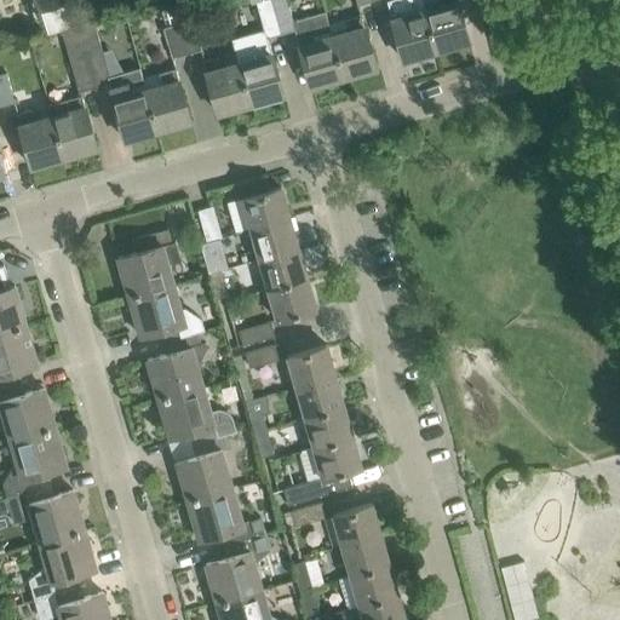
[(40,11),(46,33),(75,24),(67,0),(33,0),(36,12),(40,11)]
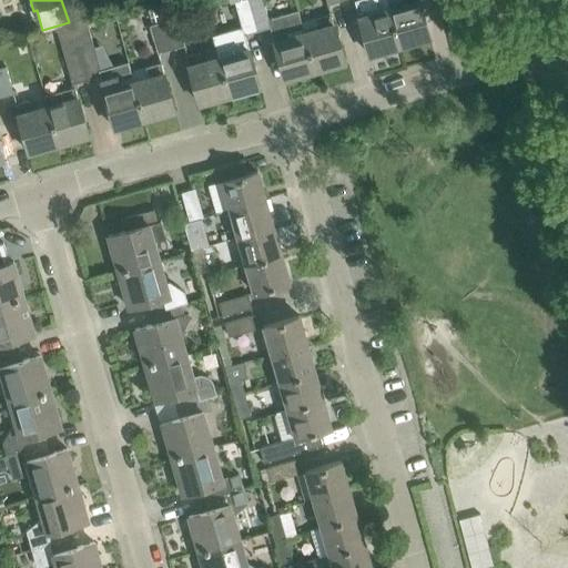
[(68,0),(66,4),(80,14),(88,4),(81,0),(68,0)]
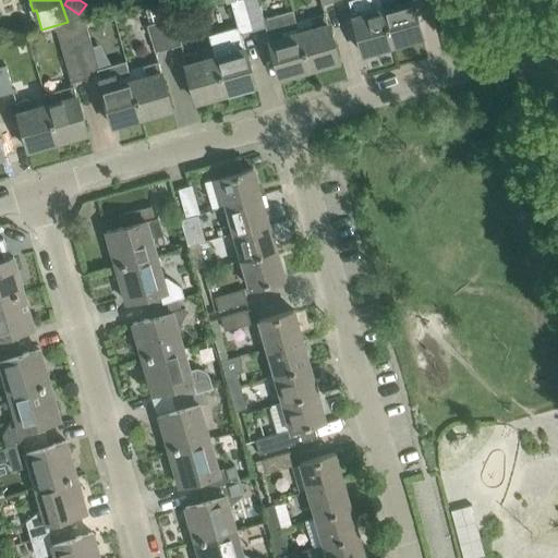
[(237,26),(207,35),(210,46),(225,92),(253,84),(254,85),(255,85),(240,34),(252,31),(242,0),(231,0),(229,1),(237,26)]
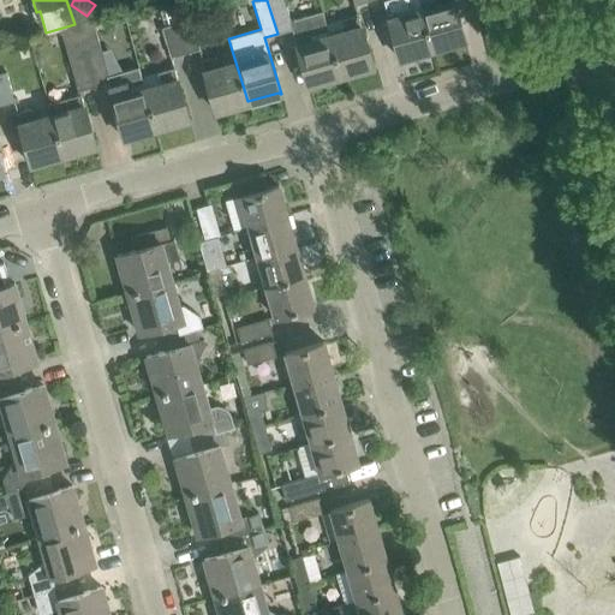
[(284,0),(267,0),(278,34),(291,29),(308,85),(310,85),(309,84),(340,76),(328,35),(321,11),(290,21),(284,0)]
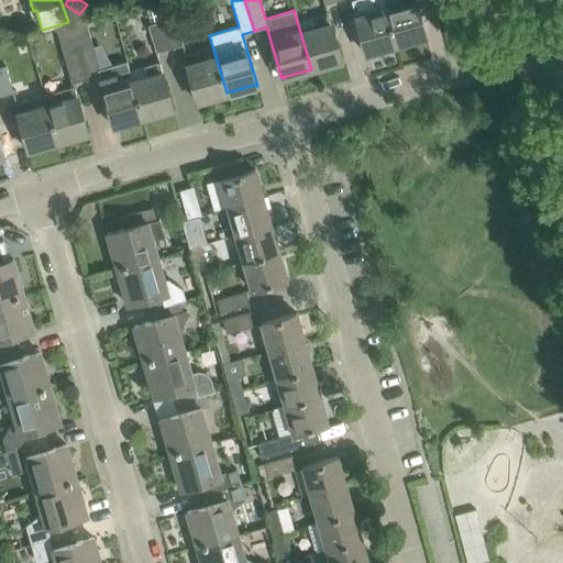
[(382,0),(353,0),(351,1),(366,54),(367,54),(367,53),(395,45),(384,8),(382,0)]
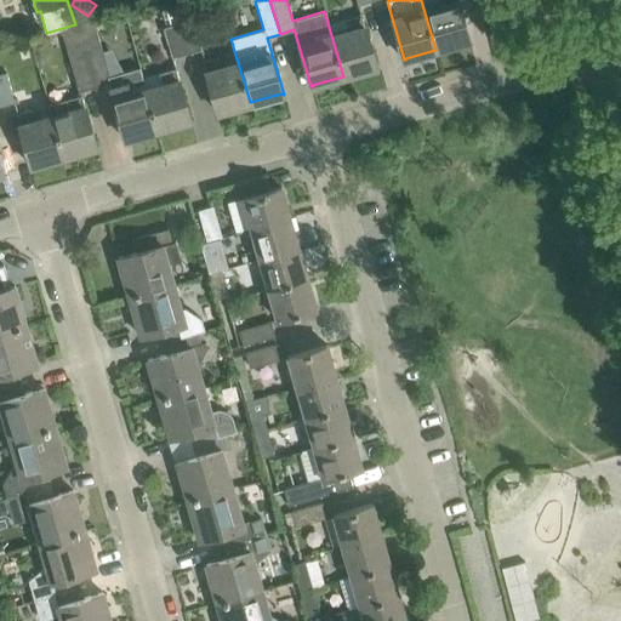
[(438,0),(440,4),(423,9),(436,50),(468,40),(468,41),(469,41),(457,0),(438,0)]
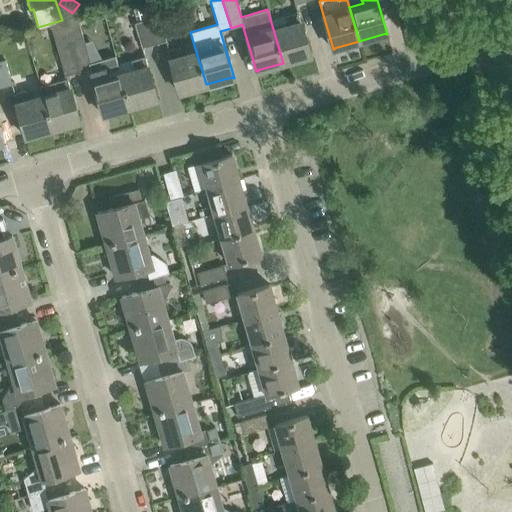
[(287,25),(273,29),(283,63),(309,55),(309,56),(310,56),(298,12),(285,16),(287,25)]
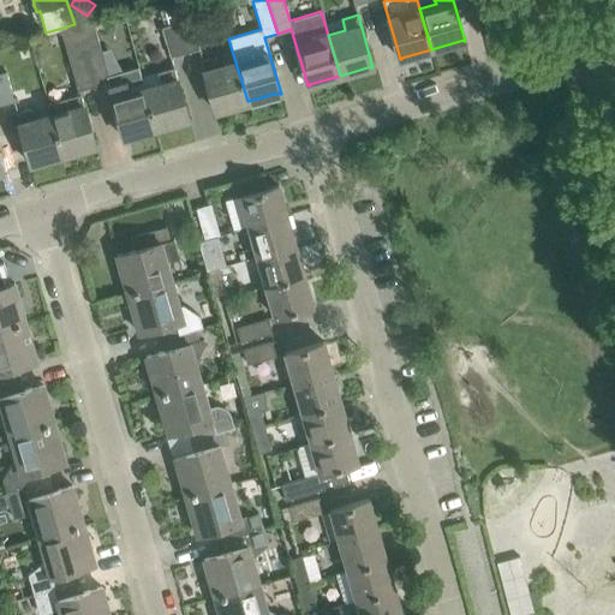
[(199,48),(191,18),(175,23),(184,53),(199,48)]
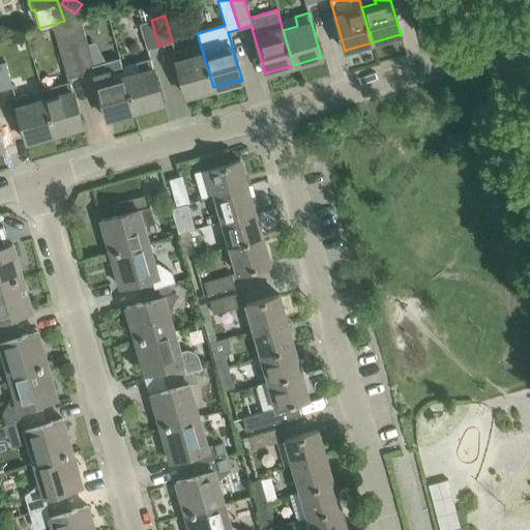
[(151,20),(139,23),(146,49),(158,46),(151,20)]
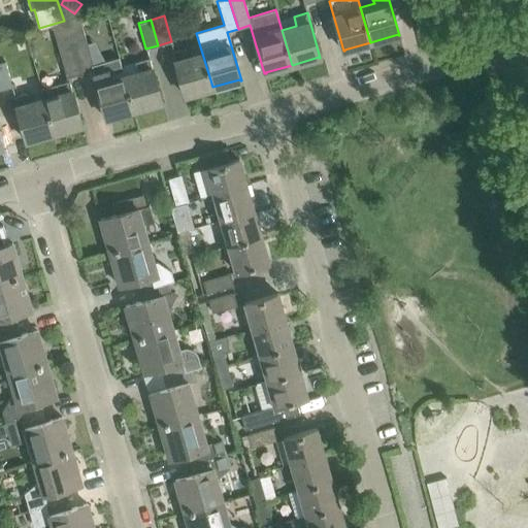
[(67,77),(79,73),(71,42),(65,23),(53,26),(67,77)]
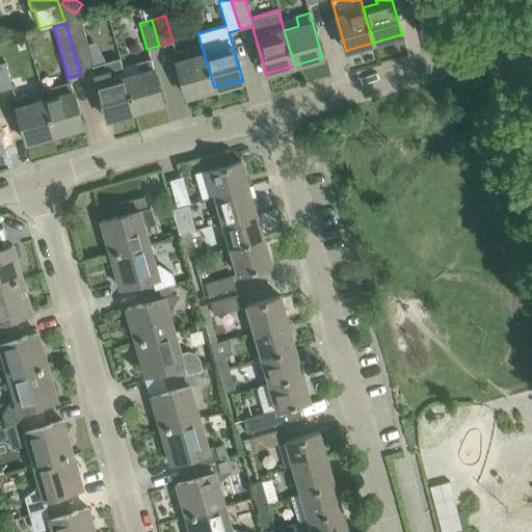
[(83,28),(69,32),(80,74),(92,71),(107,120),(108,120),(107,118),(134,110),(122,67),(120,57),(105,61),(92,64),(83,28)]
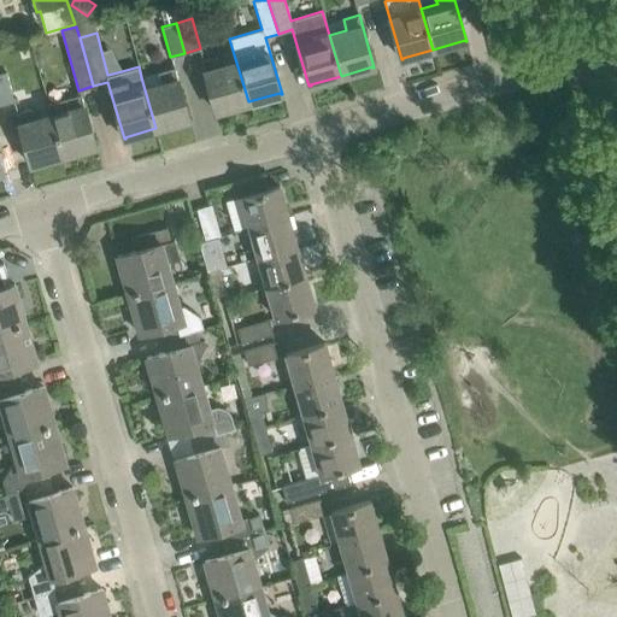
[(201,59),(210,89),(217,112),(218,112),(217,111),(248,101),(233,51),(201,59)]
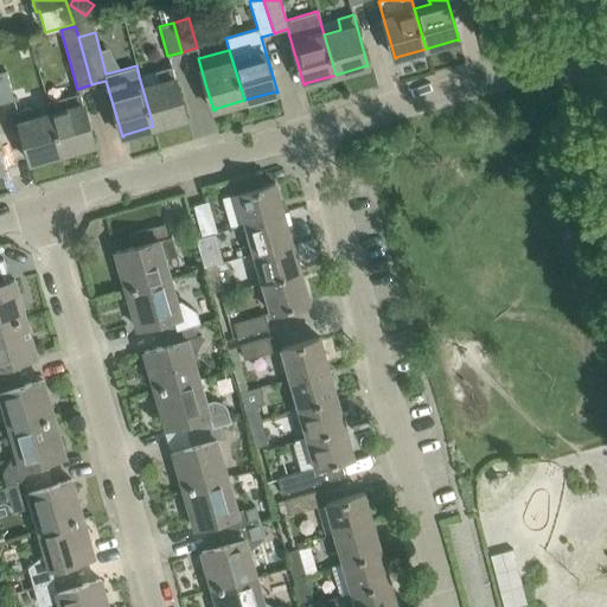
[(171,66),(139,76),(153,126),(184,117),(185,119),(186,119),(171,66)]
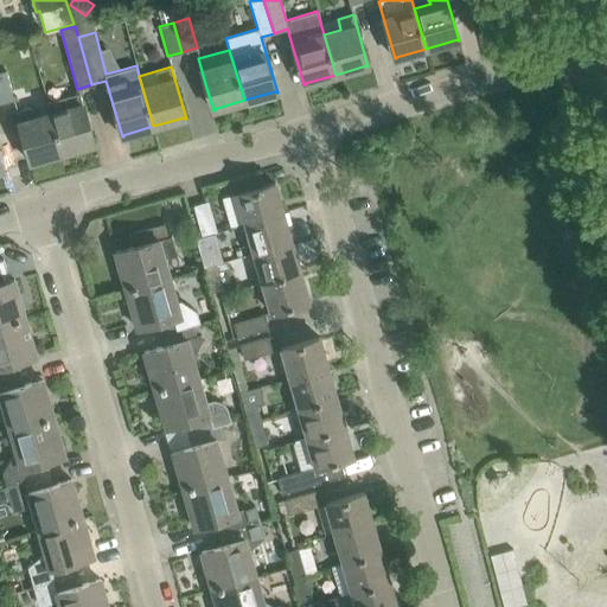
[(5,70),(0,71),(0,103),(13,100),(5,70)]
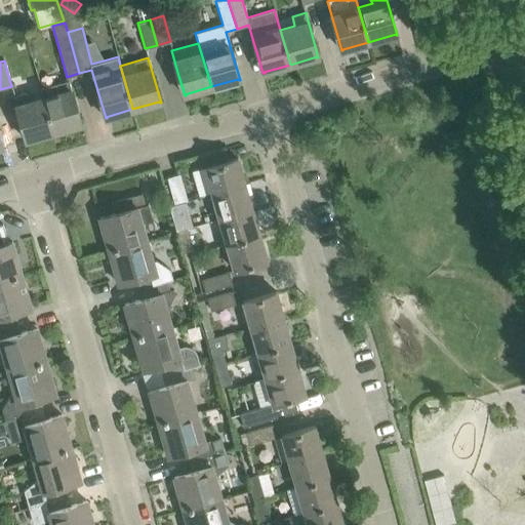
[(40,88),(43,97),(52,132),(80,124),(80,125),(81,125),(69,80),(40,88)]
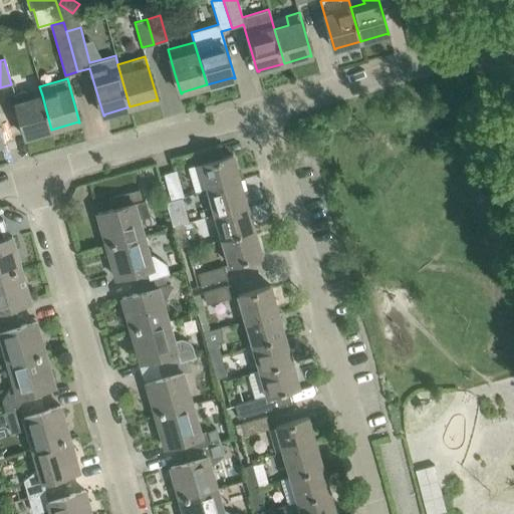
[(13,94),(20,118),(26,138),(27,138),(26,137),(51,130),(42,95),(28,99),(26,90),(13,94)]
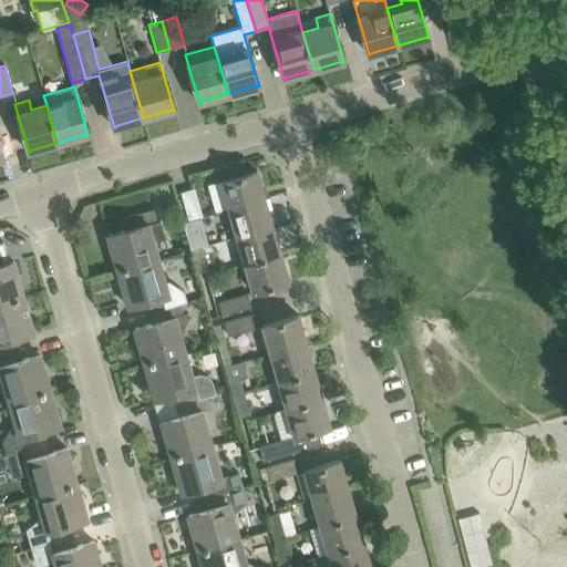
[(220,181),(229,208),(265,198),(257,171),(220,181)]
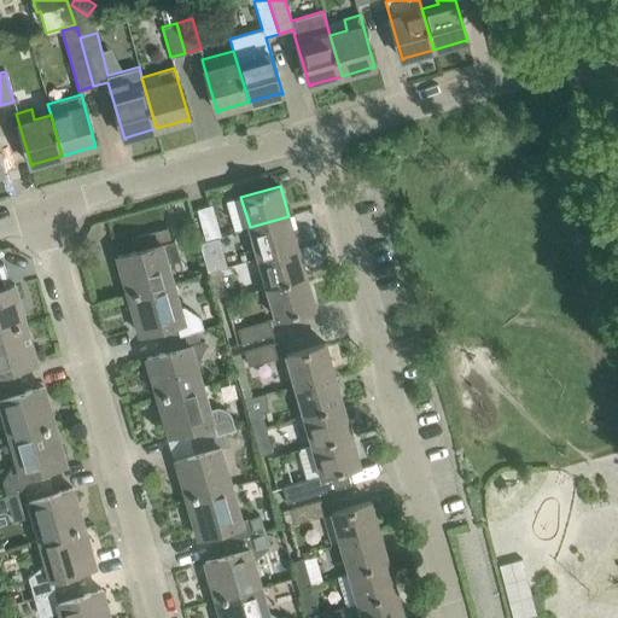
[(197,209),(204,233),(207,240),(221,235),(211,205),(197,209)]
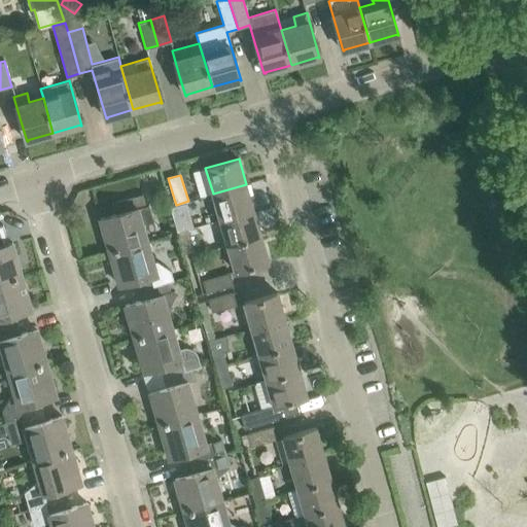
[(246,184),(213,194),(220,218),(253,209),(246,184)]
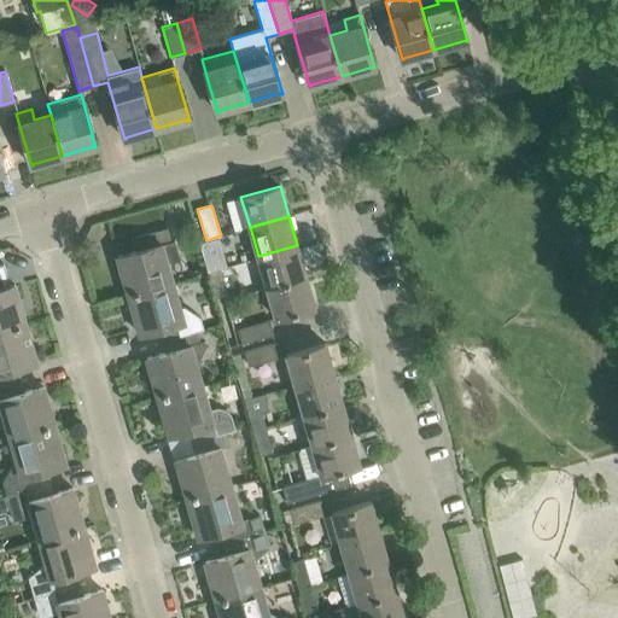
[(127,289),(128,295),(153,287),(172,283),(165,263),(180,260),(174,242),(170,243),(167,228),(133,238),(136,251),(117,256),(122,272),(132,269),(136,286),(127,289)]
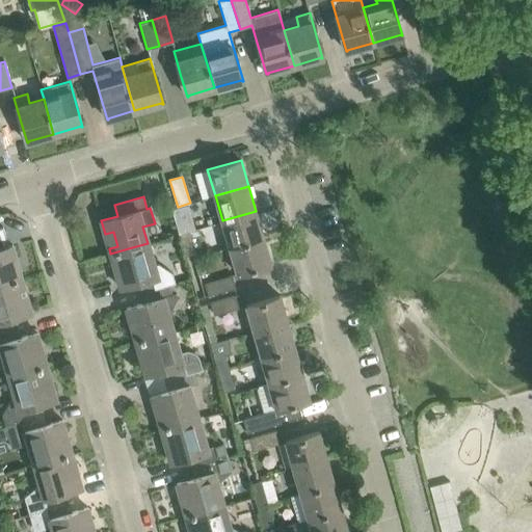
[(256,211),(222,220),(230,247),(263,238),(256,211)]
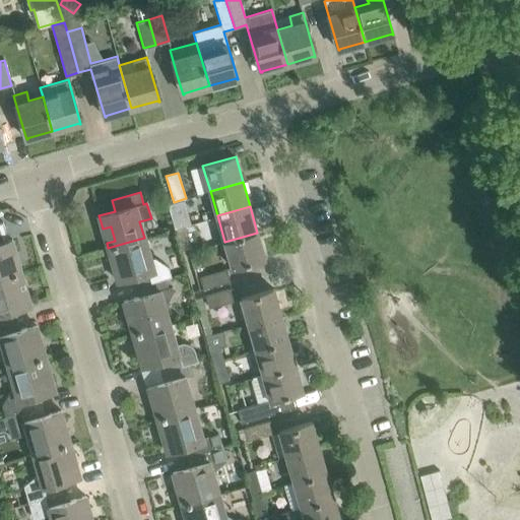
[(181,212),(170,215),(174,229),(185,225),(181,212)]
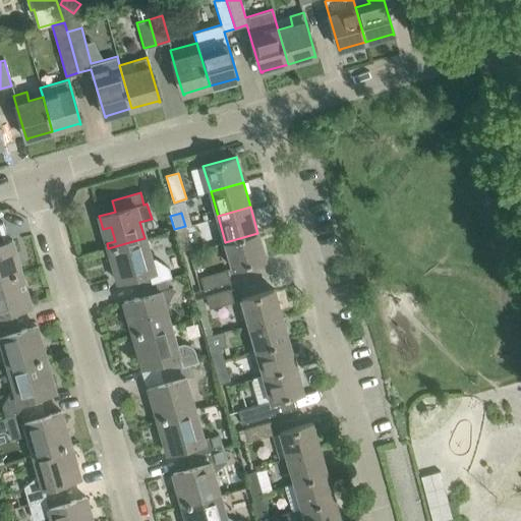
[(7,255),(15,252),(12,240),(8,241),(3,222),(0,222),(0,278),(21,272),(20,268),(12,270),(7,255)]
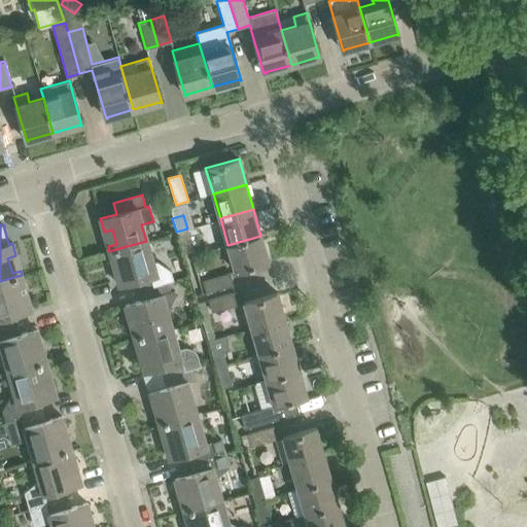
[(187,229),(176,232),(182,253),(194,250),(187,229)]
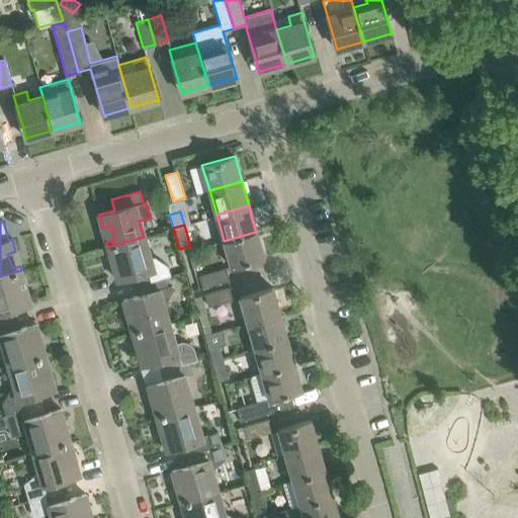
[(256,232),(224,241),(231,266),(264,257),(256,232)]
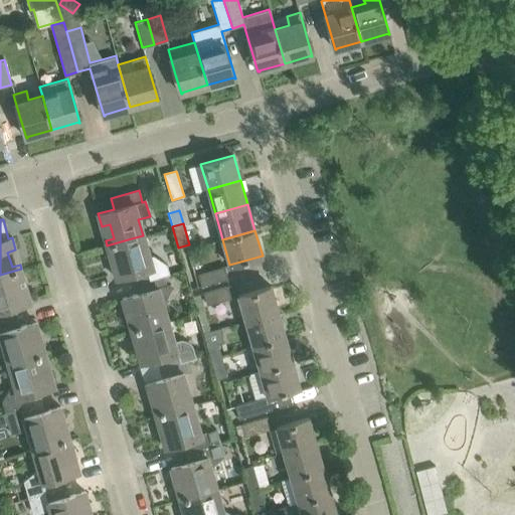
[(128,239),(107,245),(109,251),(117,249),(121,264),(113,266),(116,279),(132,274),(135,283),(169,274),(166,265),(153,255),(149,256),(143,235),(128,239)]
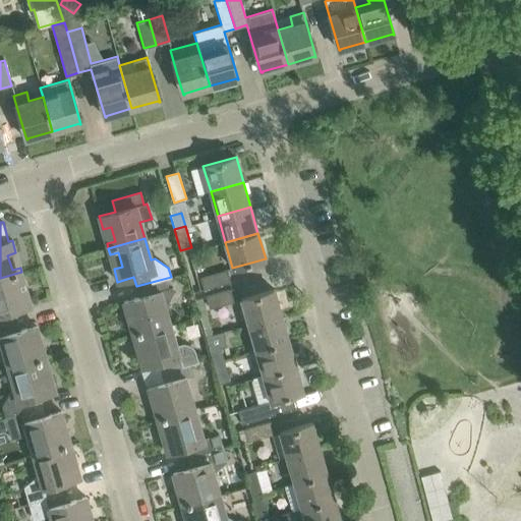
[(228,270),(201,277),(206,289),(231,281),(228,270)]
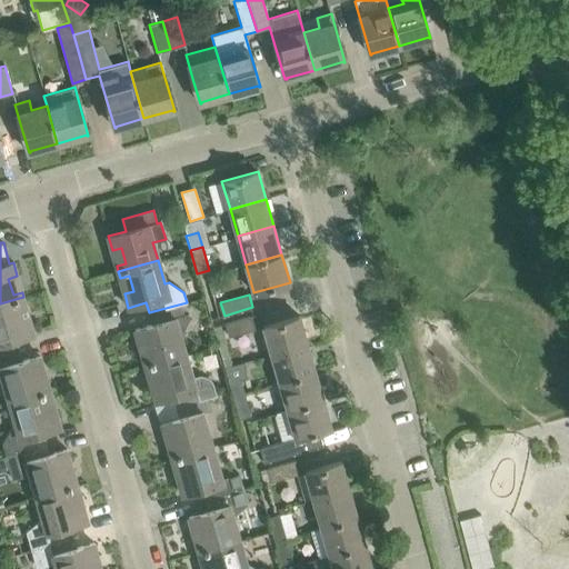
[(26,303),(23,297),(0,303),(0,353),(5,353),(19,349),(17,339),(35,333),(30,320),(21,322),(17,307),(26,303)]
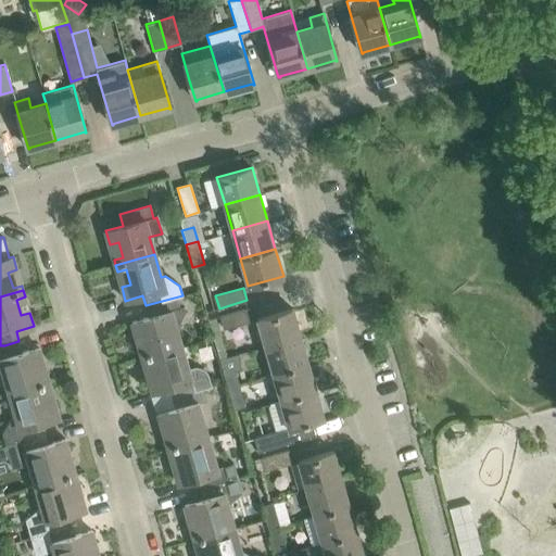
[(140,351),(141,356),(161,351),(180,345),(174,325),(179,324),(186,312),(185,308),(179,310),(176,298),(182,295),(146,305),(149,317),(131,321),(136,336),(144,333),(149,349),(140,351)]
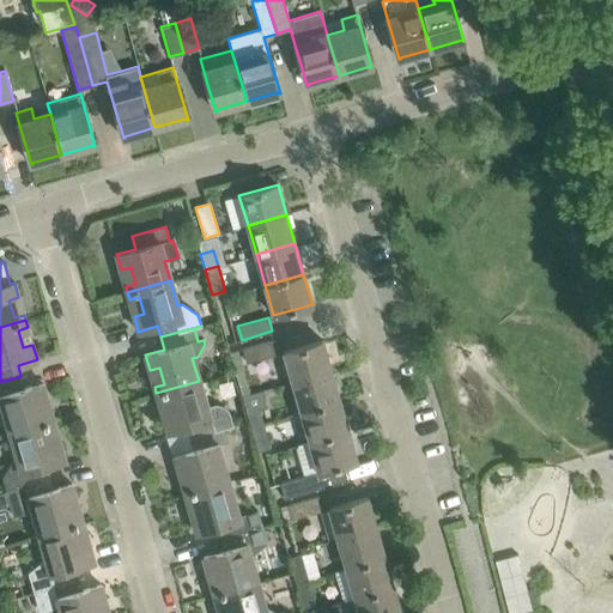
[(274,339),(244,349),(248,362),(278,353),(274,339)]
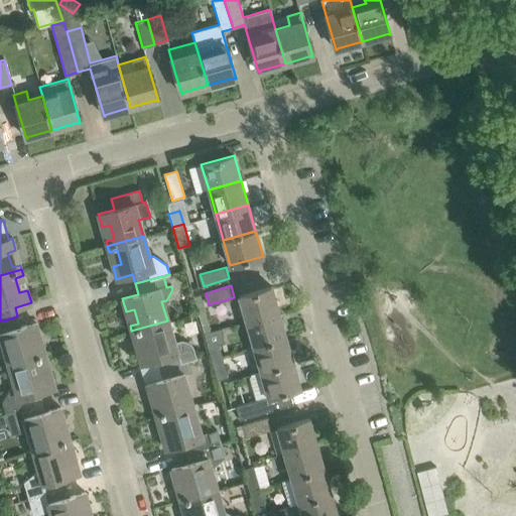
[(239,296),(246,321),(279,311),(271,286),(239,296)]
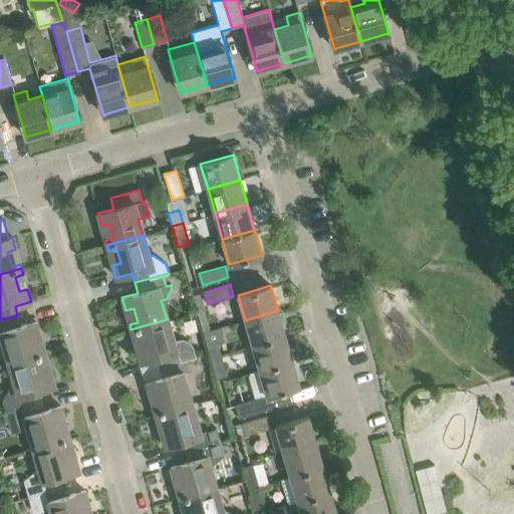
[(278,310),(245,320),(253,345),(285,335),(278,310)]
